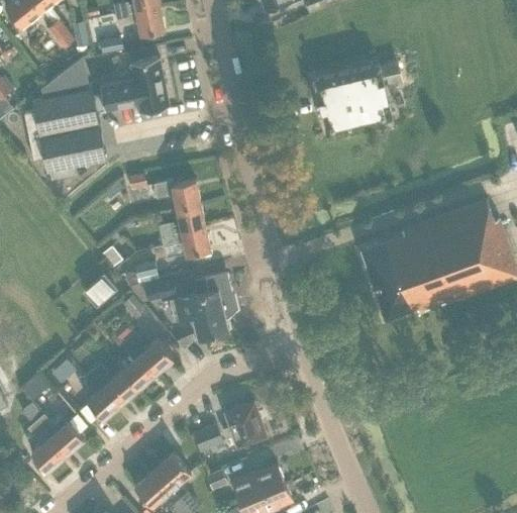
[(21,29),(42,12),(32,0),(13,0),(4,8),(21,29)]
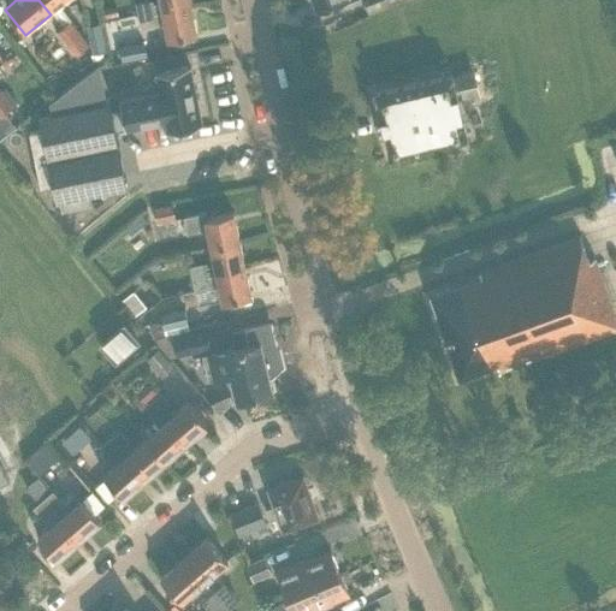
[(69,0),(39,0),(51,15),(69,0)]
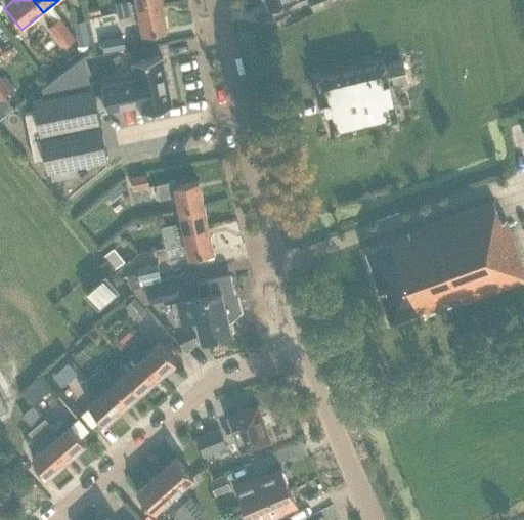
[(116,7),(118,16),(162,7),(160,0),(135,0),(136,5),(129,7),(129,4),(116,7)]
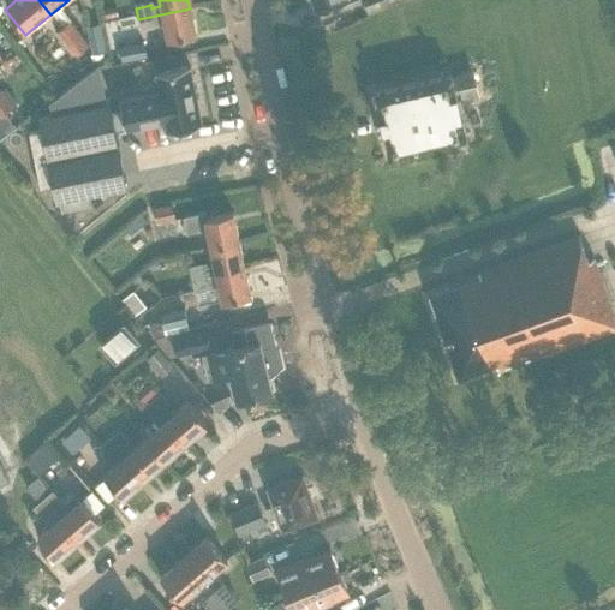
[(310,0),(315,16),(356,0),(310,0)]
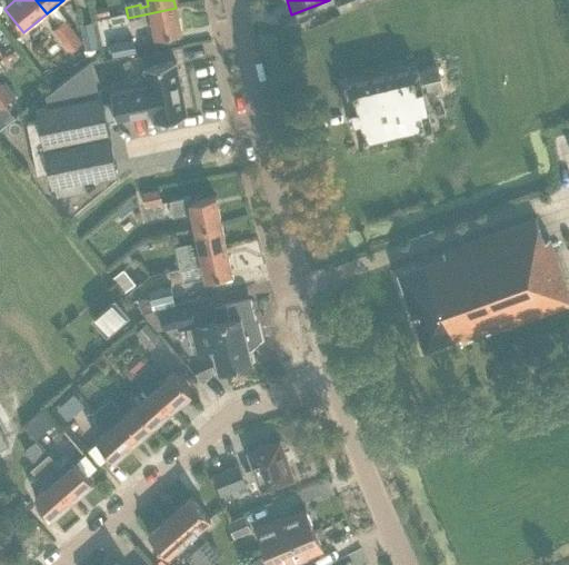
[(340,0),(346,13),(381,0),(340,0)]
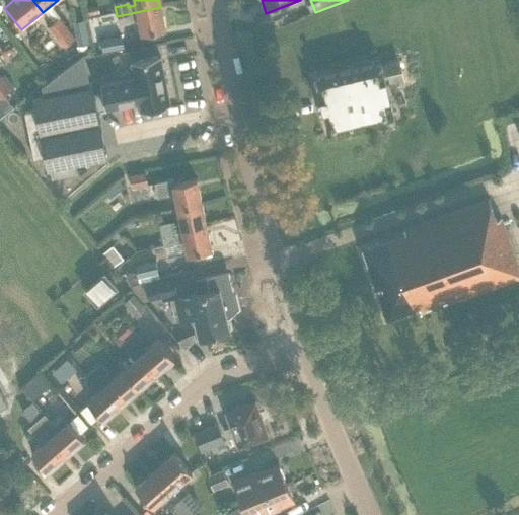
[(165,30),(160,7),(117,16),(119,27),(132,24),(139,23),(141,35),(165,30)]
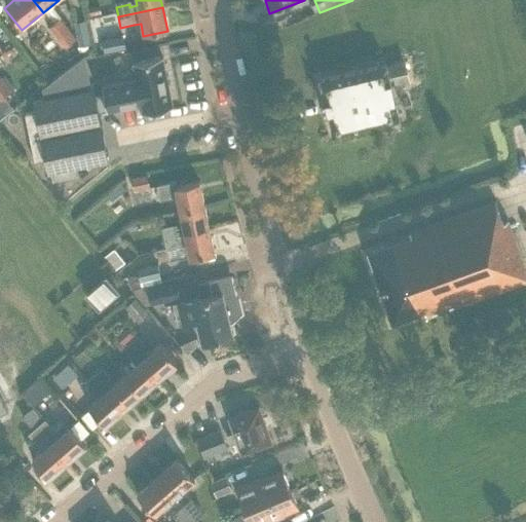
[(73,26),(77,50),(89,47),(83,24),(73,26)]
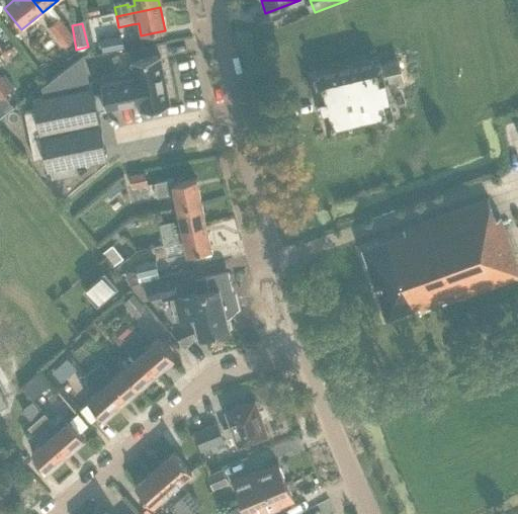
[(64,49),(69,45),(54,25),(48,29),(64,49)]
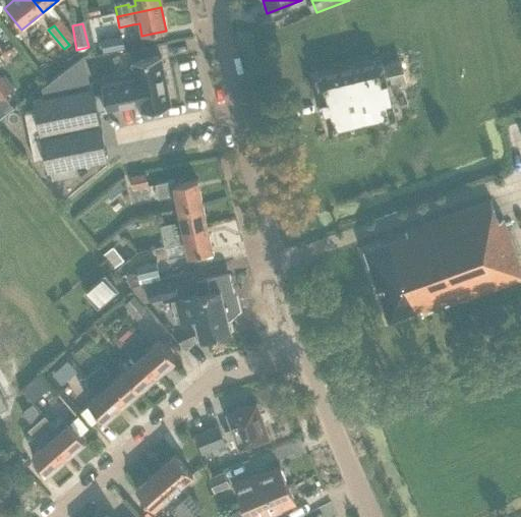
[(100,42),(102,56),(123,52),(120,38),(100,42)]
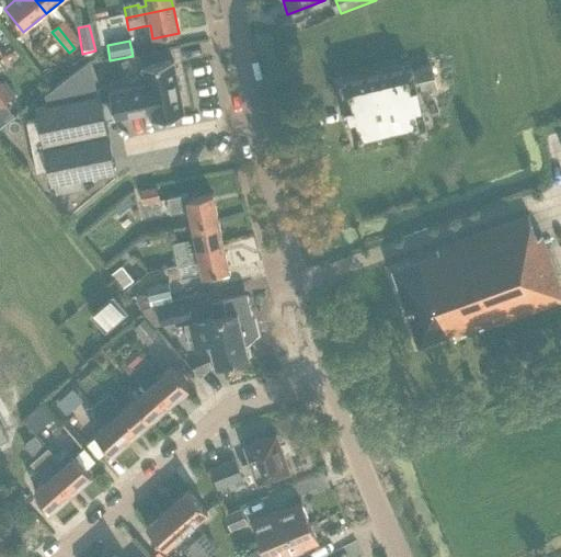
[(184,116),(173,64),(141,70),(145,89),(109,97),(111,108),(102,110),(100,98),(36,109),(50,186),(54,185),(56,196),(82,192),(81,180),(115,173),(105,123),(113,121),(114,122),(150,115),(152,123),(184,116)]
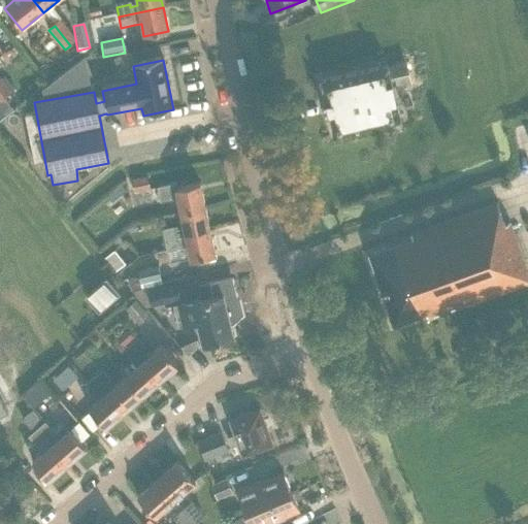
[(404,66),(405,66),(404,63),(321,83),(333,137),(400,122),(391,88),(408,83),(404,66)]
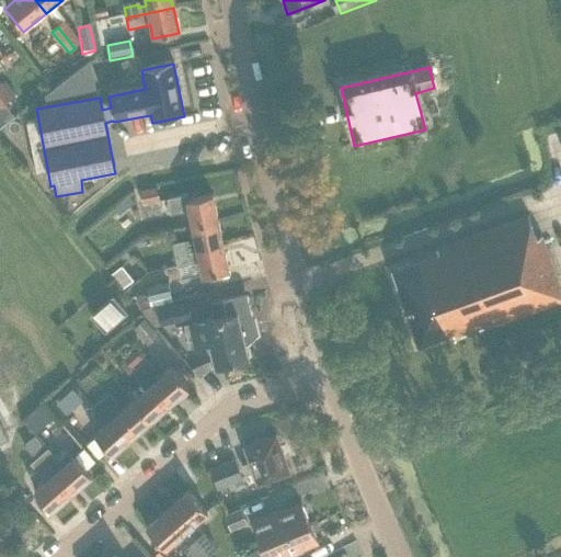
[(0,91),(0,109),(4,106),(11,101),(2,90),(0,91)]
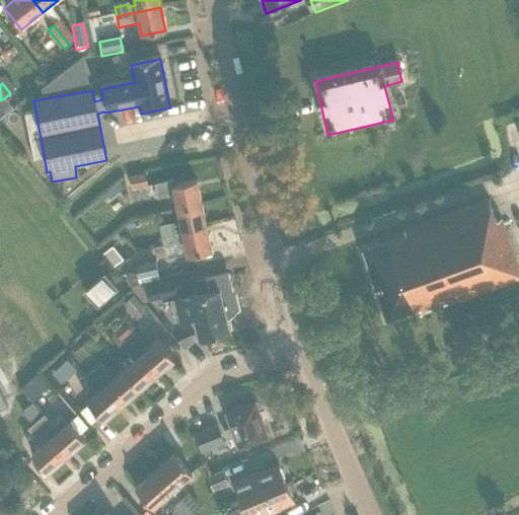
[(33,113),(23,115),(32,162),(43,160),(33,113)]
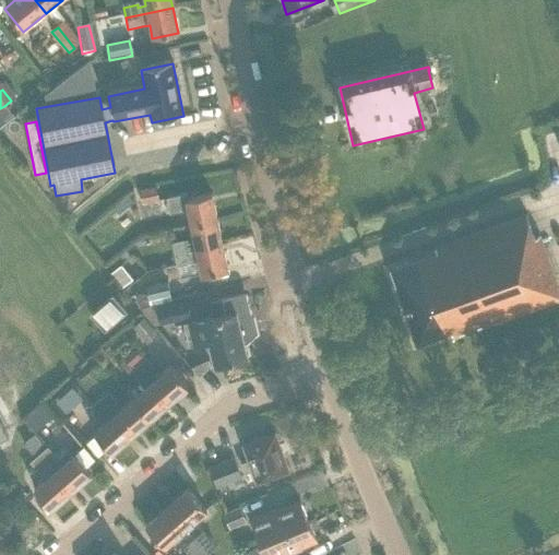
[(138,192),(140,207),(157,203),(155,189),(138,192)]
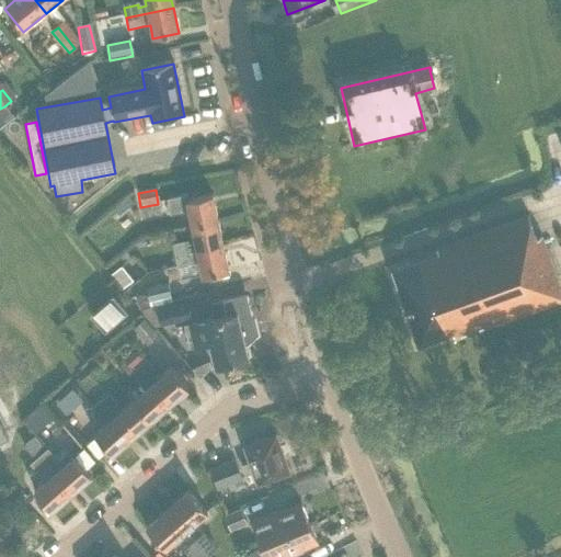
[(189,211),(192,228),(217,223),(213,197),(187,203),(186,197),(168,202),(171,215),(189,211)]
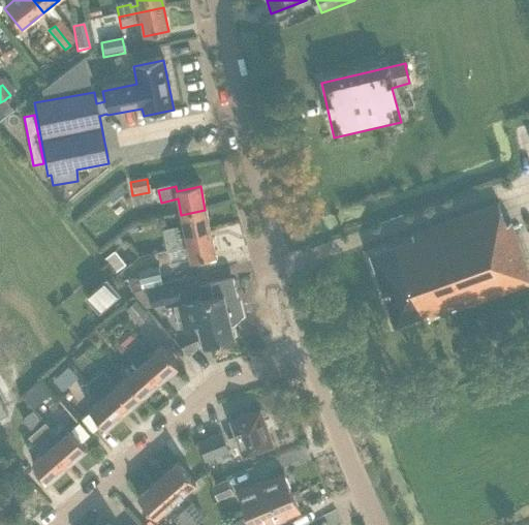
[(126,194),(121,188),(106,199),(112,206),(126,194)]
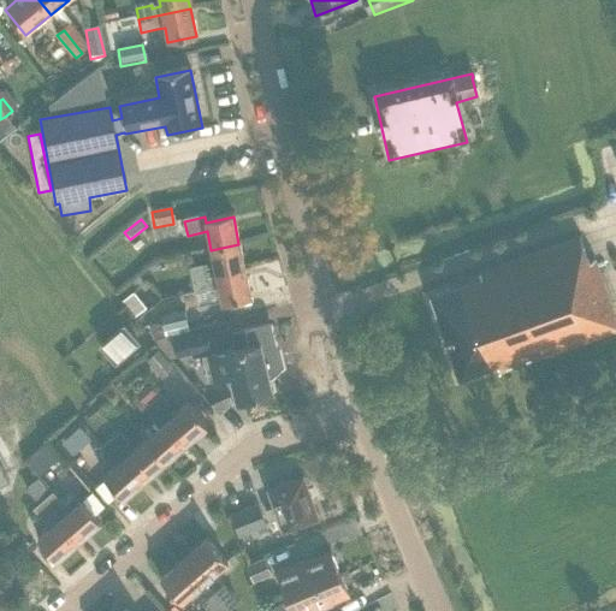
[(496,369),(498,375),(615,333),(615,322),(593,261),(588,264),(580,239),(478,276),(480,283),(431,300),(460,383),(496,369)]
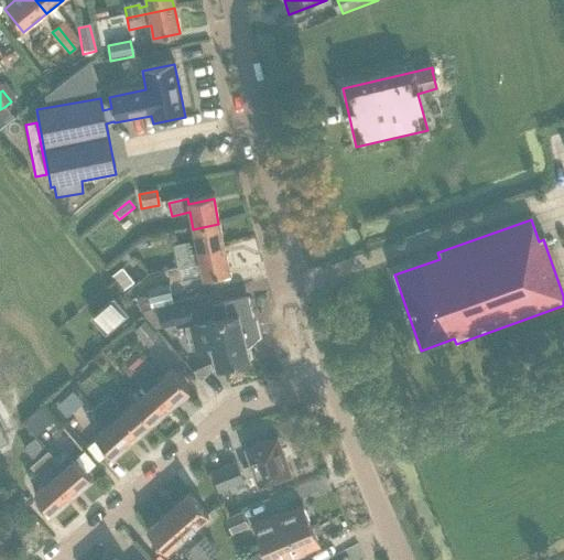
[(224,248),(218,224),(193,229),(196,246),(188,248),(187,245),(174,247),(176,258),(224,248)]
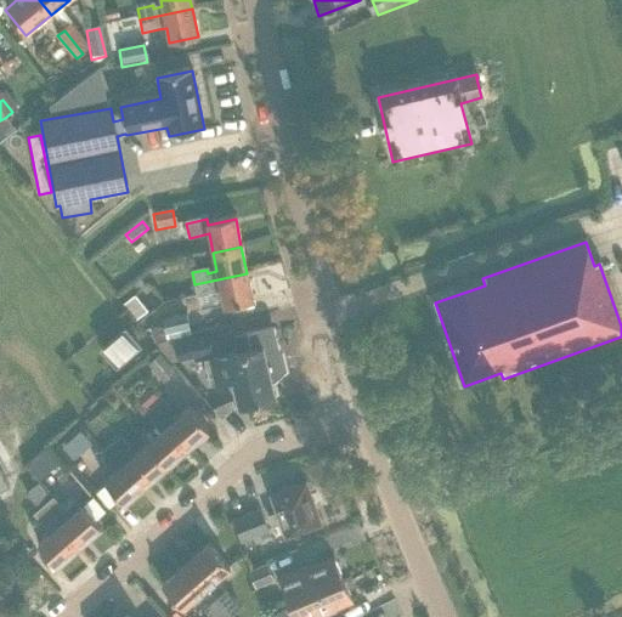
[(211,294),(213,298),(221,296),(224,307),(253,301),(247,273),(194,284),(197,298),(211,294)]
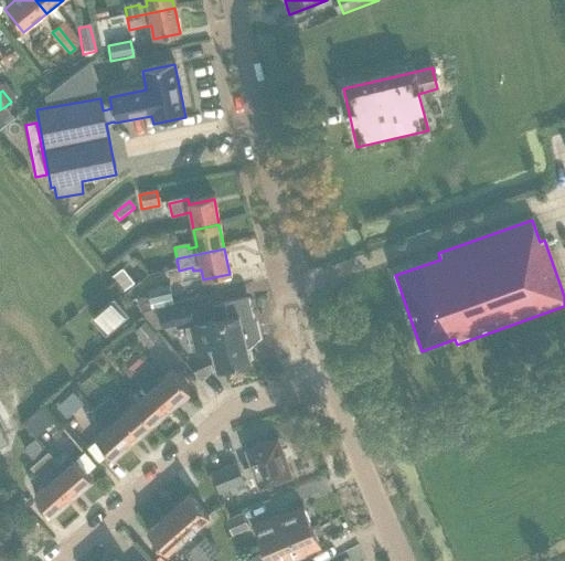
[(123,271),(113,278),(124,293),(134,285),(123,271)]
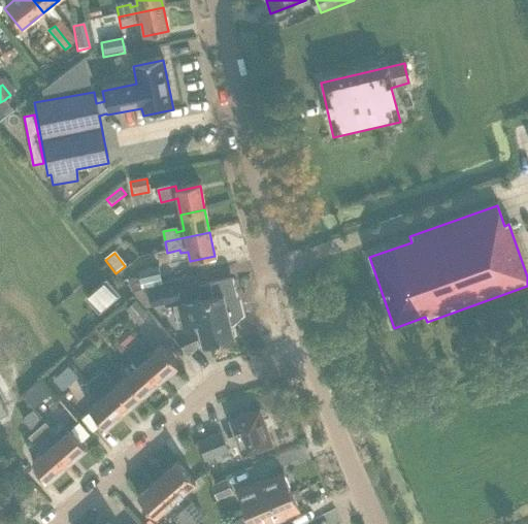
[(127,281),(130,294),(162,287),(157,268),(137,272),(138,279),(127,281)]
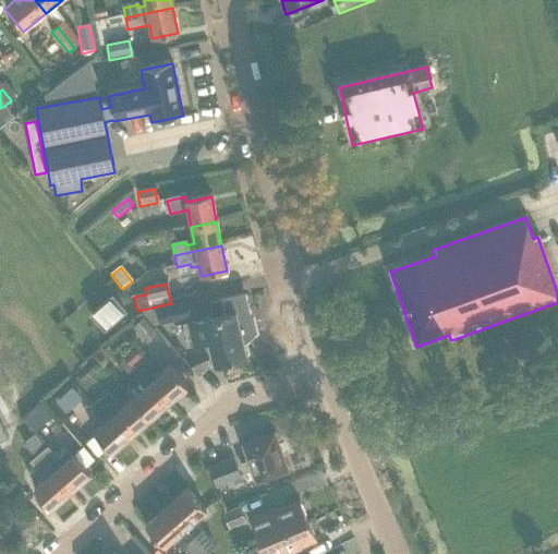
[(240,294),(206,302),(210,320),(203,322),(204,322),(184,327),(189,347),(208,342),(215,366),(246,359),(243,342),(244,342),(251,332),(247,316),(245,315),(240,294)]
